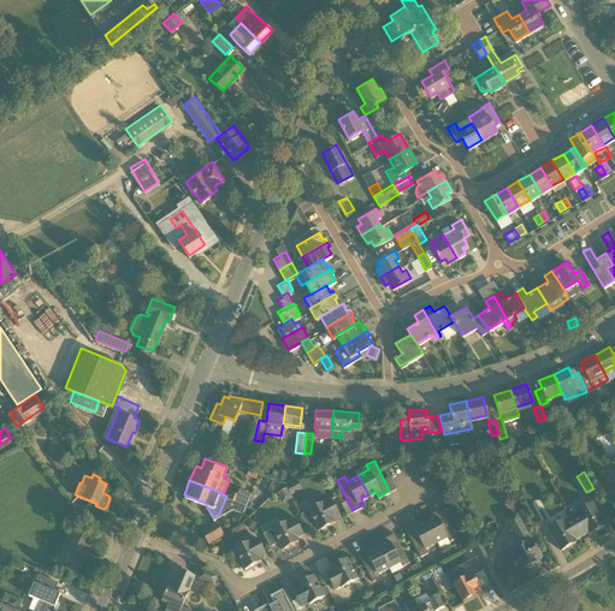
[(287,484),(273,490),(277,497),(279,496),(281,499),(291,493),(287,484)]
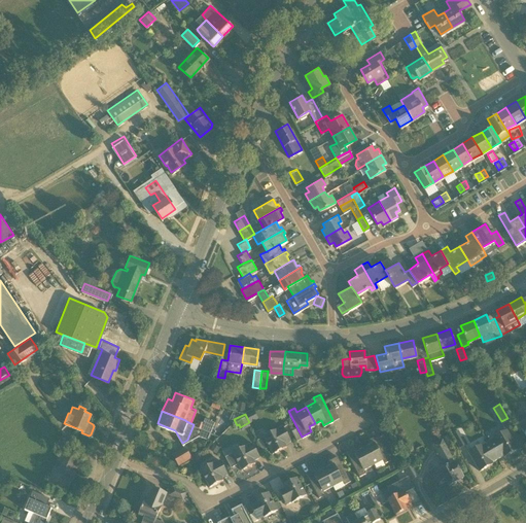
[(204,428),(209,431),(213,420),(204,416),(202,420),(198,419),(196,425),(204,428)]
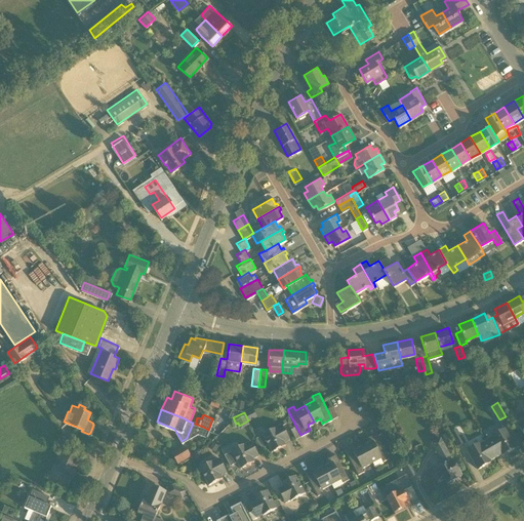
[(516,429),(520,427),(523,433),(523,414),(523,415),(512,423),(516,429)]
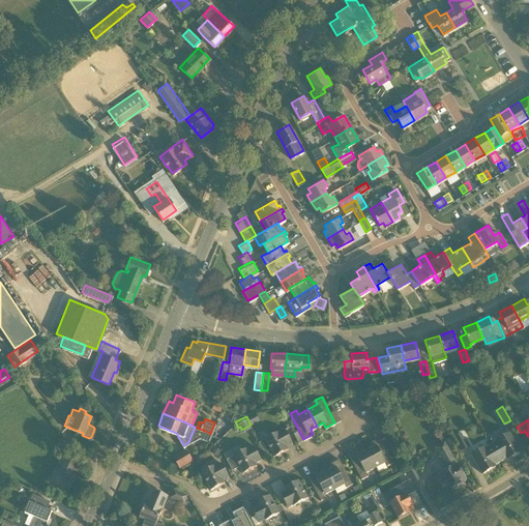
[(278,430),(258,440),(263,450),(263,451),(270,447),(273,455),(287,447),(286,444),(292,441),(284,427),(278,430)]
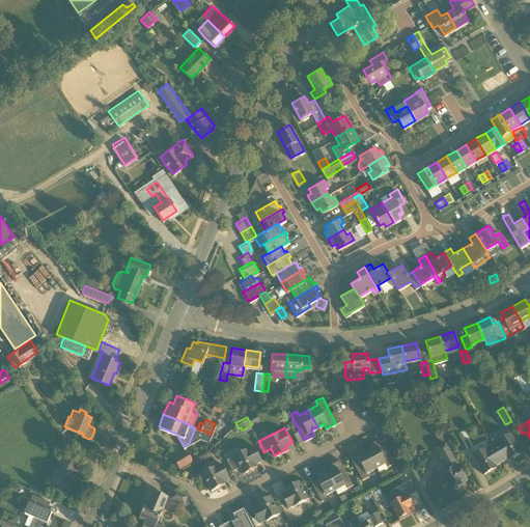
[(461,431),(454,434),(463,448),(469,445),(461,431)]
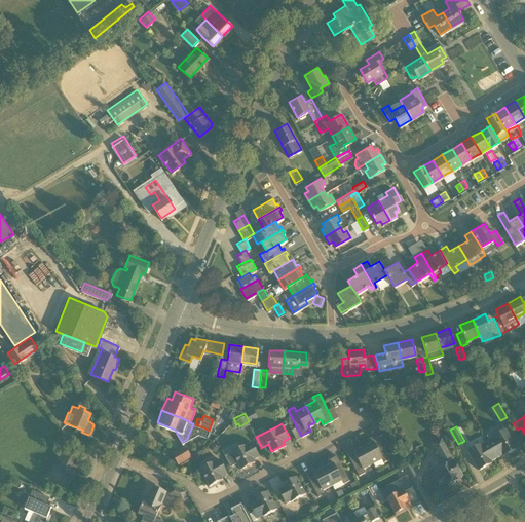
[(492,436),(486,439),(495,455),(501,452),(502,453),(516,446),(504,427),(491,435),(492,436)]
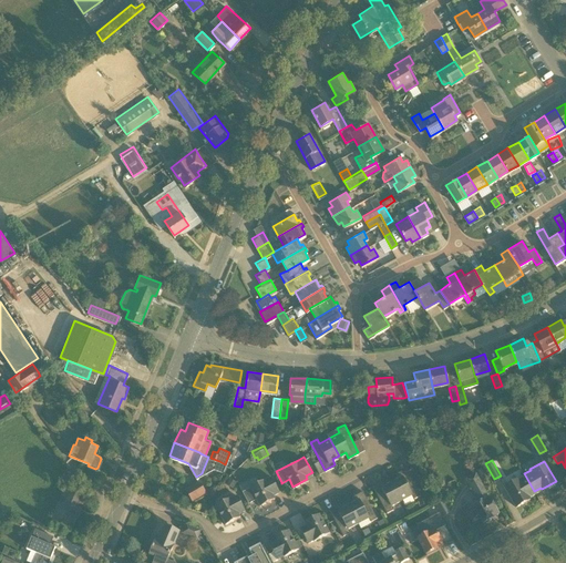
[(391,480),(401,498),(411,492),(413,497),(420,493),(405,466),(395,471),(398,477),(391,480)]
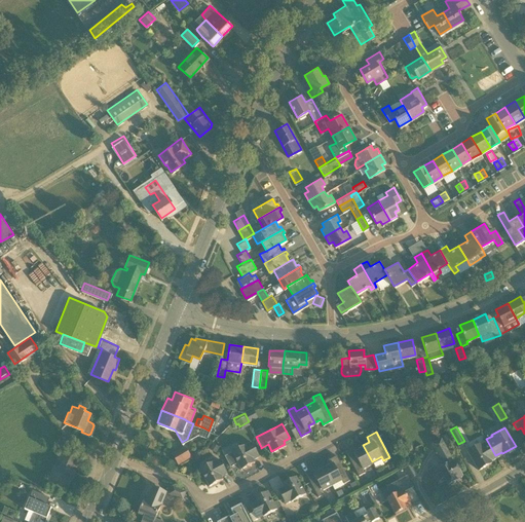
[(453,458),(445,445),(441,437),(432,442),(436,450),(444,463),(439,467),(439,468),(432,472),(438,482),(445,478),(448,483),(449,482),(450,482),(453,482),(455,479),(456,478),(456,477),(461,474),(453,458)]
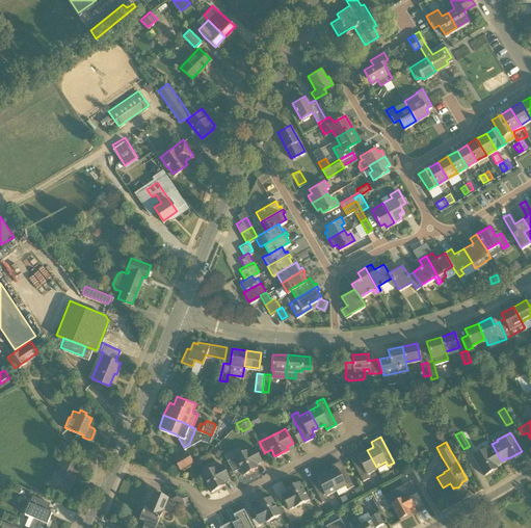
[(501,460),(492,444),(485,448),(485,447),(472,454),(483,473),(497,466),(496,465),(501,460)]
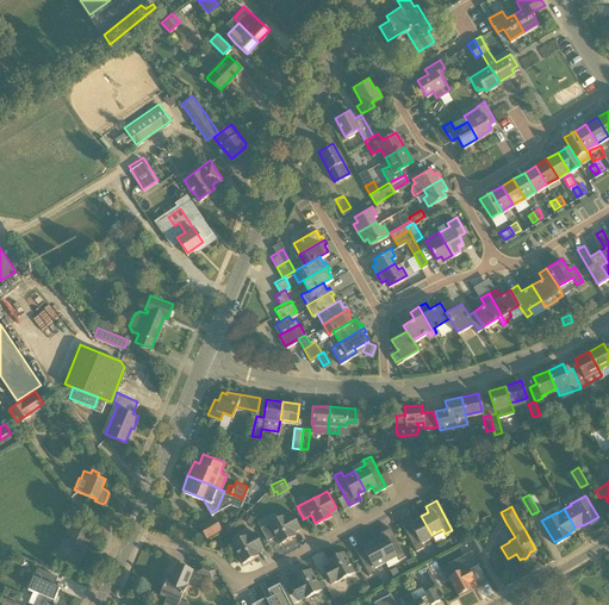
[(291,510),(268,522),(279,541),(294,532),(293,530),(299,526),(291,510)]
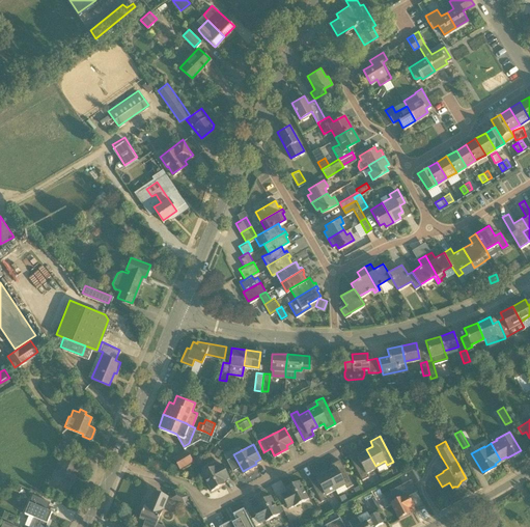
[(375,466),(366,449),(361,452),(358,447),(349,452),(362,478),(367,475),(366,471),(375,466)]
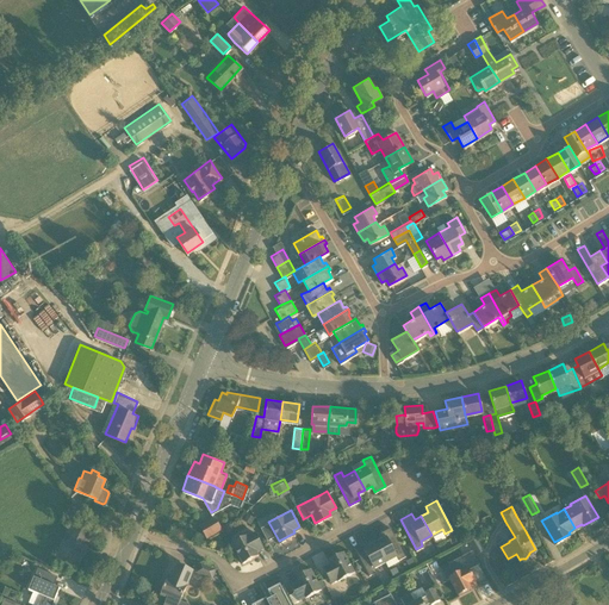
[(206,536),(217,530),(221,528),(213,515),(199,524),(206,536)]
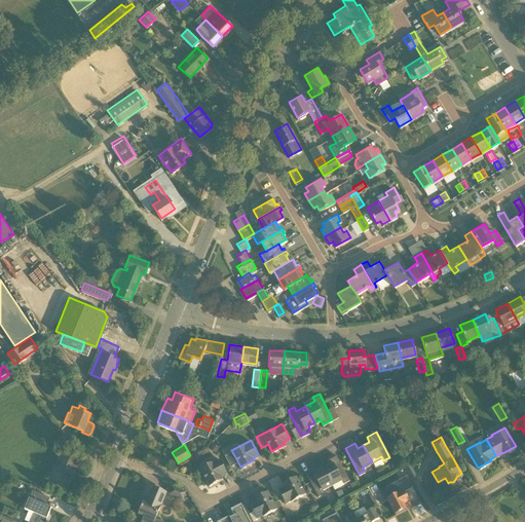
[(60,451),(46,481),(65,490),(79,460),(60,451)]
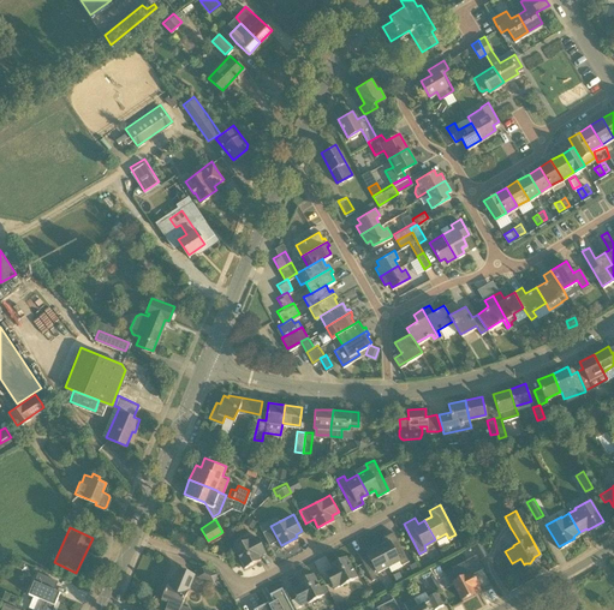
[(385,540),(377,544),(387,564),(399,558),(401,563),(409,558),(393,530),(381,536),(385,540)]
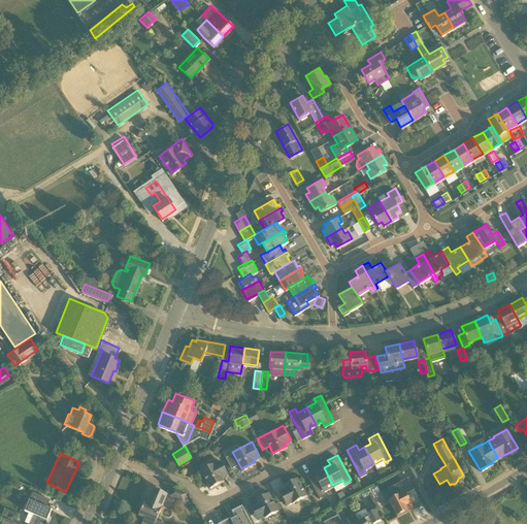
[(200,468),(203,473),(209,486),(223,479),(222,476),(227,472),(220,458),(200,468)]
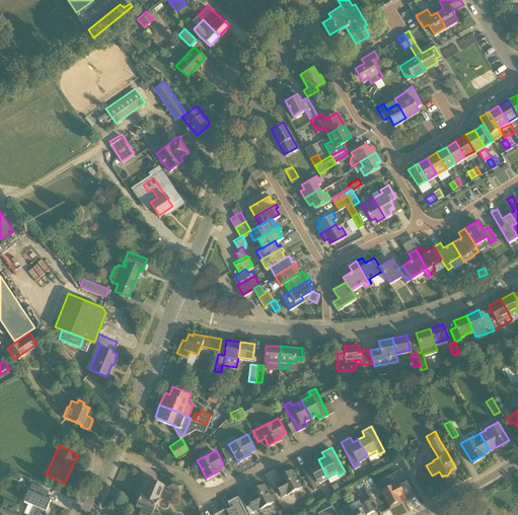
[(385,454),(388,459),(393,456),(390,451),(385,454)]
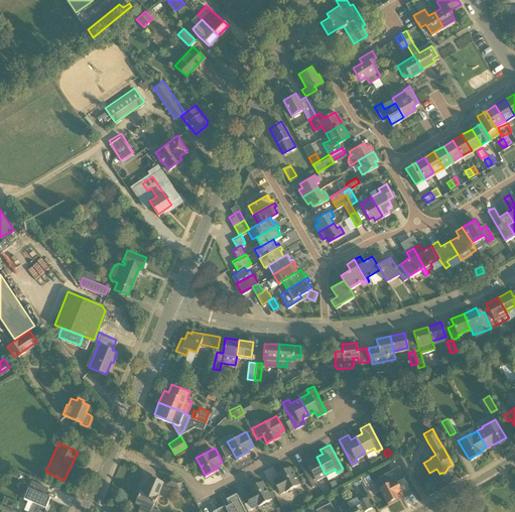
[(315,479),(325,474),(316,457),(310,460),(308,456),(298,461),(311,485),(317,482),(315,479)]
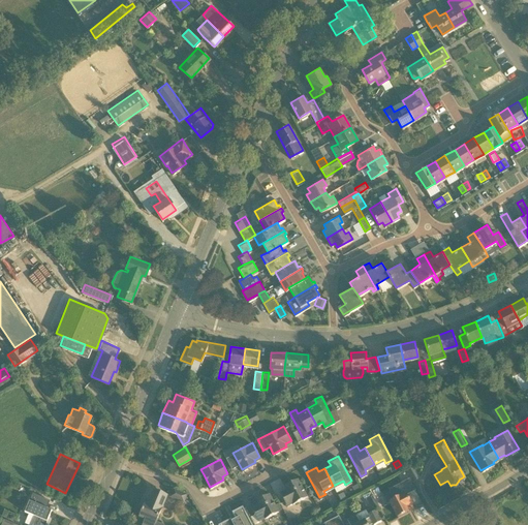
[(406,505),(410,503),(404,491),(414,485),(409,475),(381,491),(386,500),(389,499),(397,514),(407,508),(406,505)]
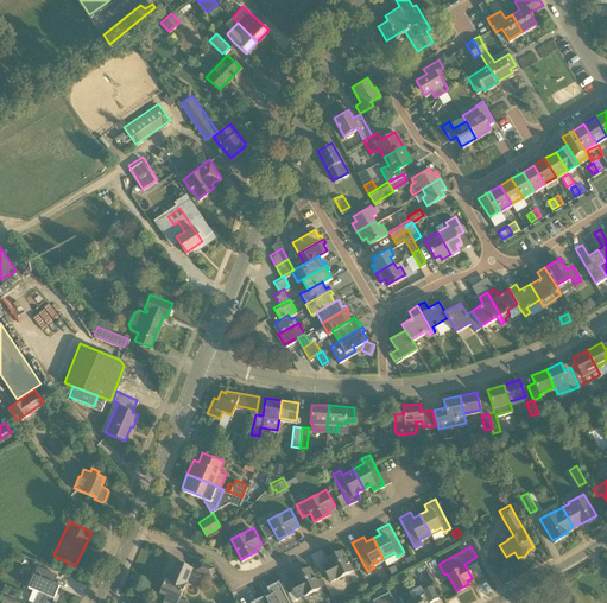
[(336,576),(352,567),(341,548),(326,557),(328,559),(321,563),(329,579),(336,576)]
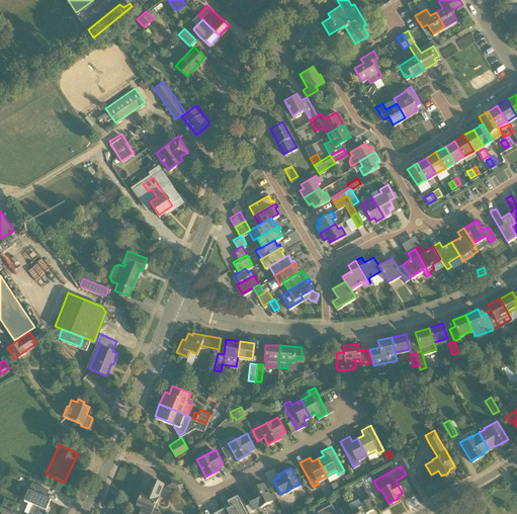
[(344,475),(347,481),(352,478),(349,472),(344,475)]
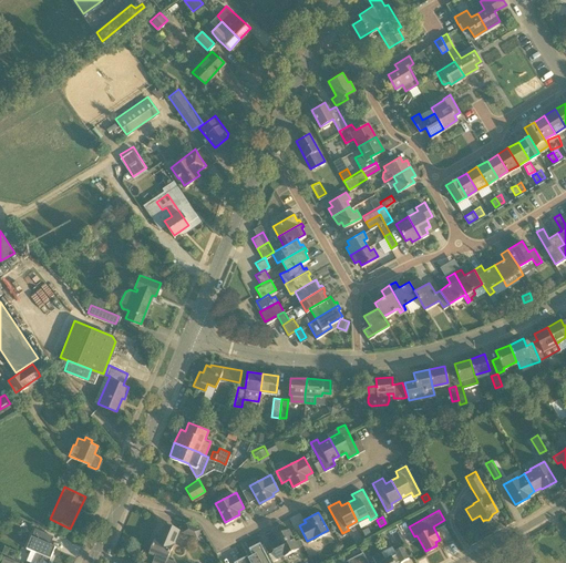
[(196,536),(199,528),(185,522),(182,530),(196,536)]
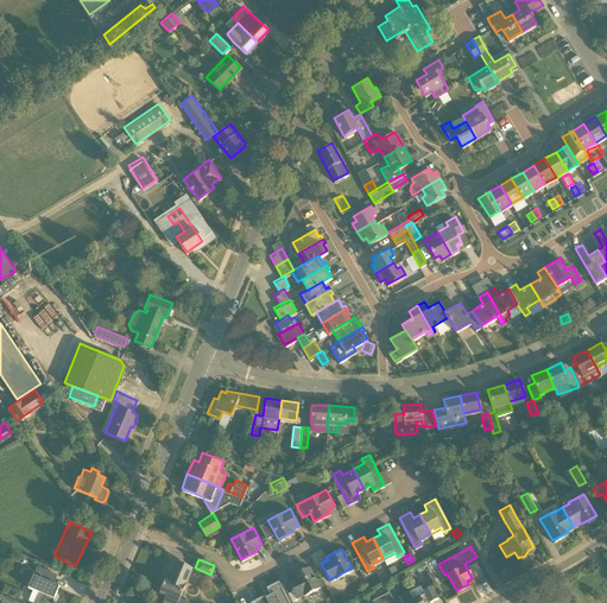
[(190,566),(182,562),(175,579),(165,575),(159,591),(165,594),(162,602),(179,602),(182,598),(178,597),(185,581),(184,579),(190,566)]
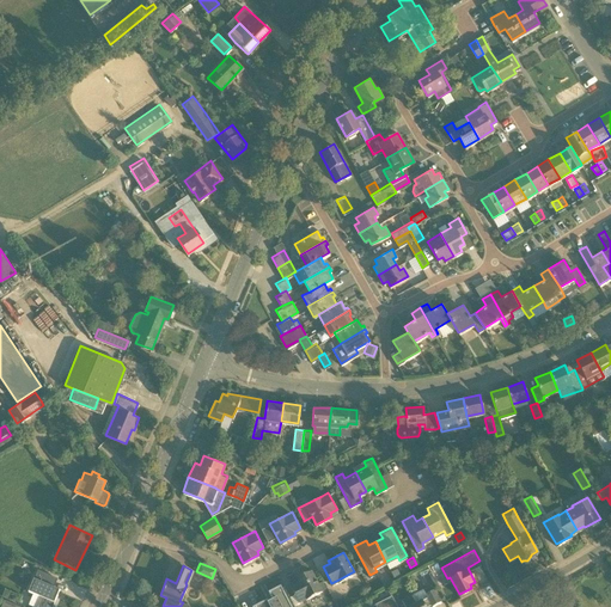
[(42,594),(36,606),(37,606),(49,606),(59,588),(53,586),(56,576),(37,568),(28,589),(32,592),(32,590),(42,594)]
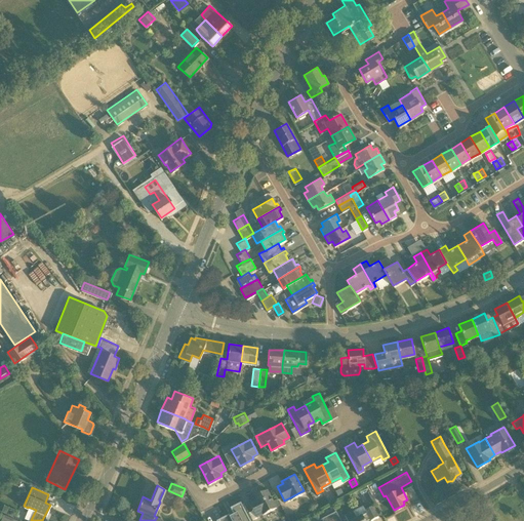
[(267,488),(253,495),(254,498),(249,501),(256,516),(276,506),(267,488)]
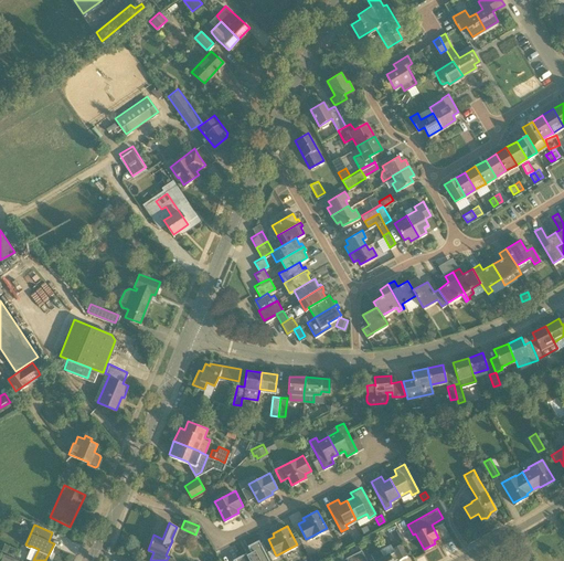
[(269,560),(258,539),(247,544),(251,551),(247,553),(246,551),(232,559),(233,560),(269,560)]
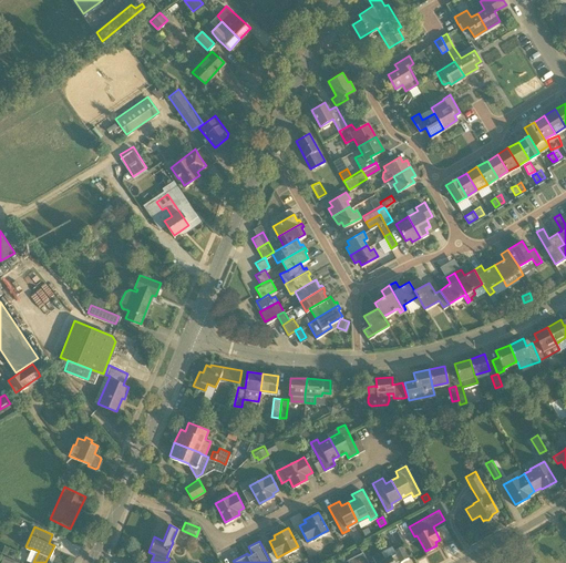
[(399,541),(380,551),(371,555),(374,562),(393,562),(399,559),(400,561),(408,556),(399,541)]
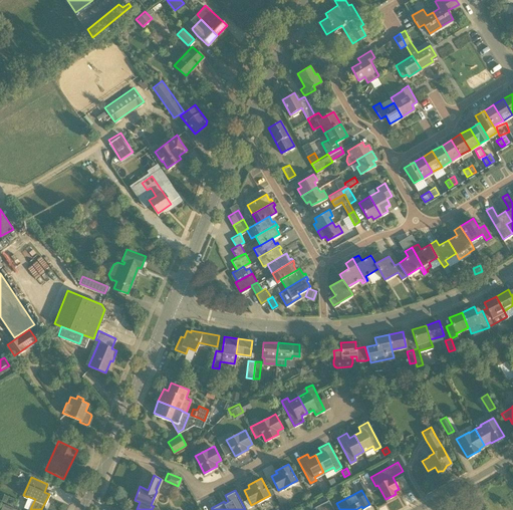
[(331,509),(333,509),(328,499),(319,504),(320,506),(312,509),(311,508),(306,509),(331,509)]
